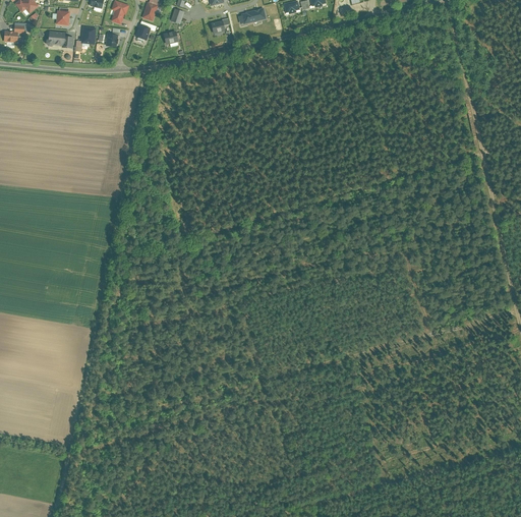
[(16,0),(14,1),(22,11),(25,8),(29,12),(39,4),(35,0),(16,0)]
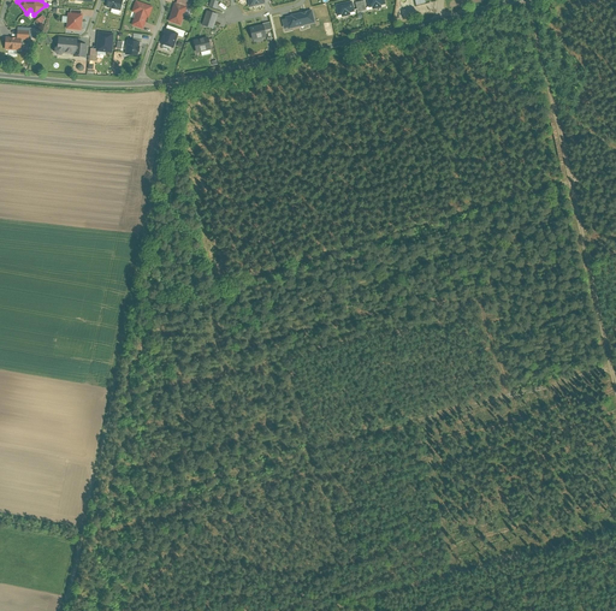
[(153,4),(143,0),(135,0),(132,10),(136,11),(132,23),(143,27),(147,15),(149,16),(153,4)]
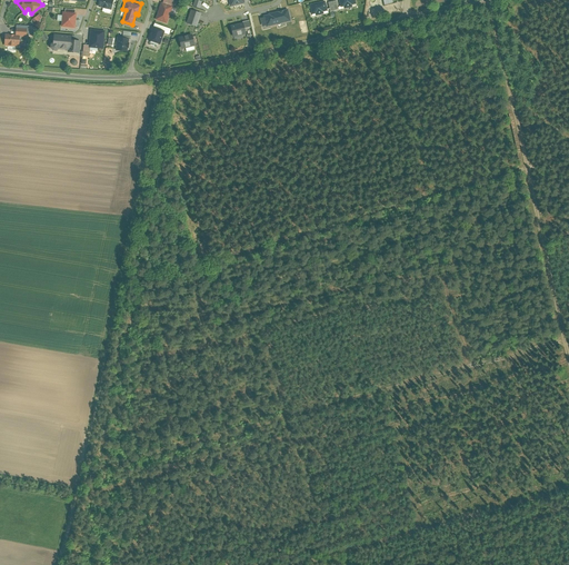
[(172,3),(161,0),(156,18),(167,21),(172,3)]
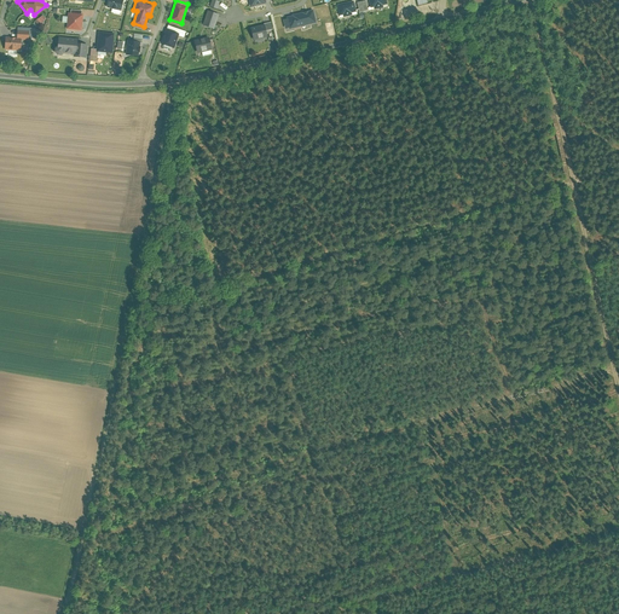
[(341,0),(335,1),(337,13),(342,13),(342,15),(351,13),(351,11),(356,10),(353,0),(341,0)]
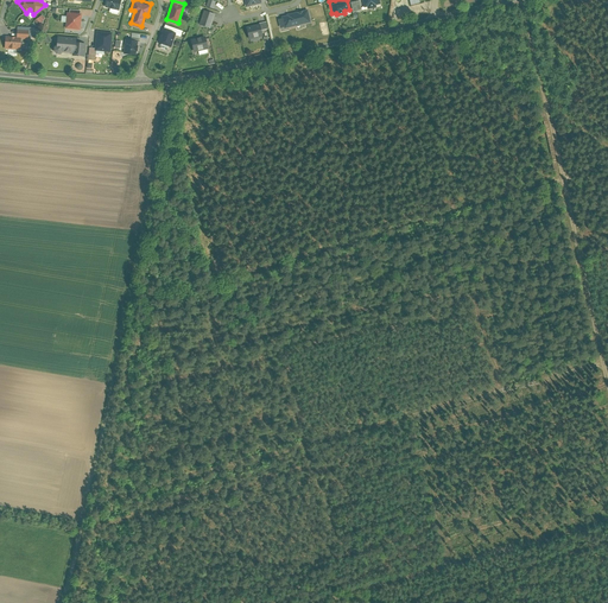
[(309,17),(305,4),(280,10),(284,23),(309,17)]
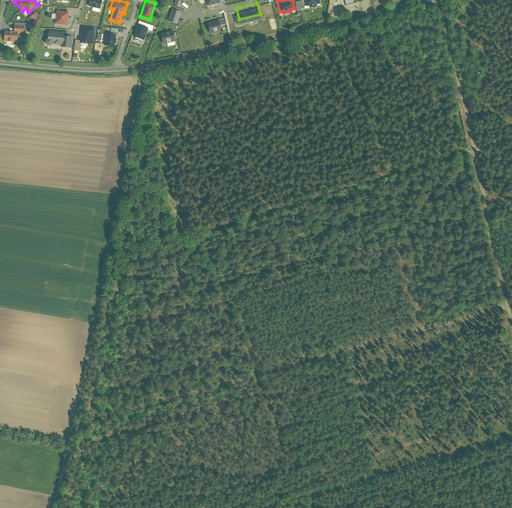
[(181,11),(171,7),(167,20),(177,23),(181,11)]
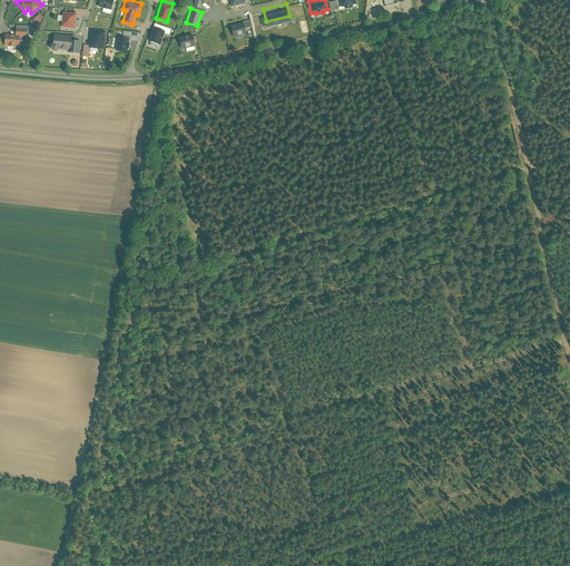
[(38,9),(32,16),(37,19),(41,12),(38,9)]
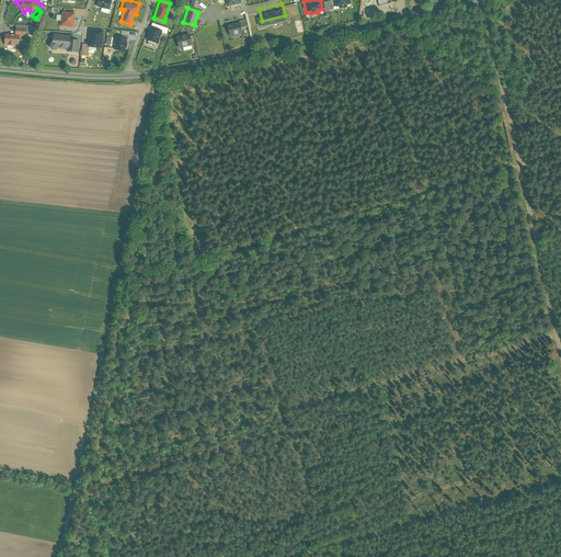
[(75,10),(61,9),(60,24),(73,25),(75,10)]
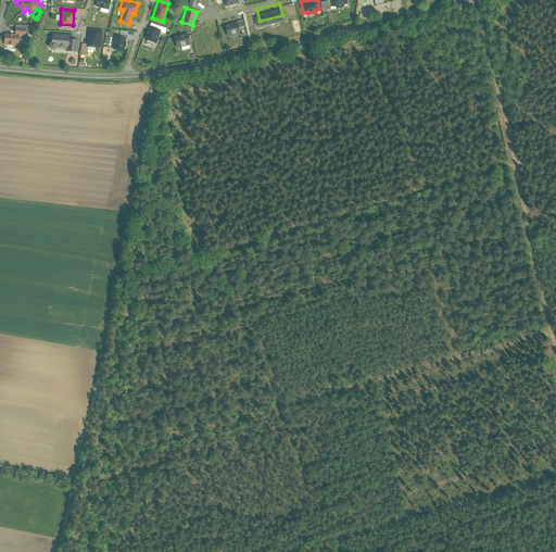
[(238,20),(225,23),(227,35),(241,33),(238,20)]
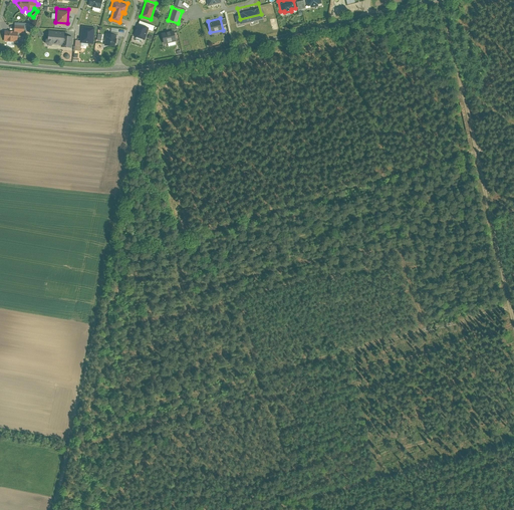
[(25,22),(14,22),(14,28),(4,28),(4,39),(9,40),(9,41),(13,41),(14,40),(18,40),(18,31),(25,31),(25,22)]
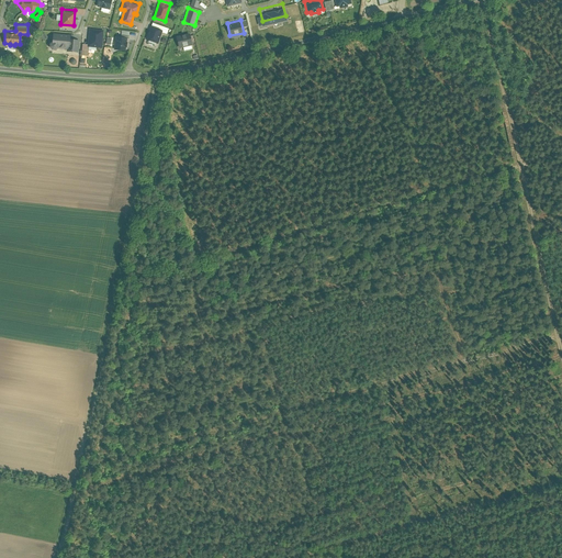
[(163,29),(150,24),(145,38),(158,43),(163,29)]
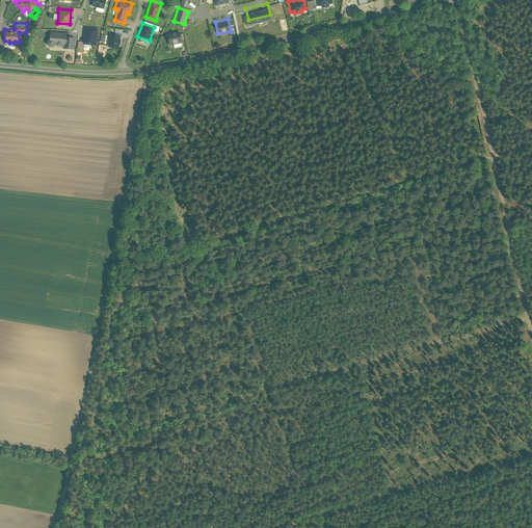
[(99,26),(84,25),(82,43),(97,44),(99,26)]
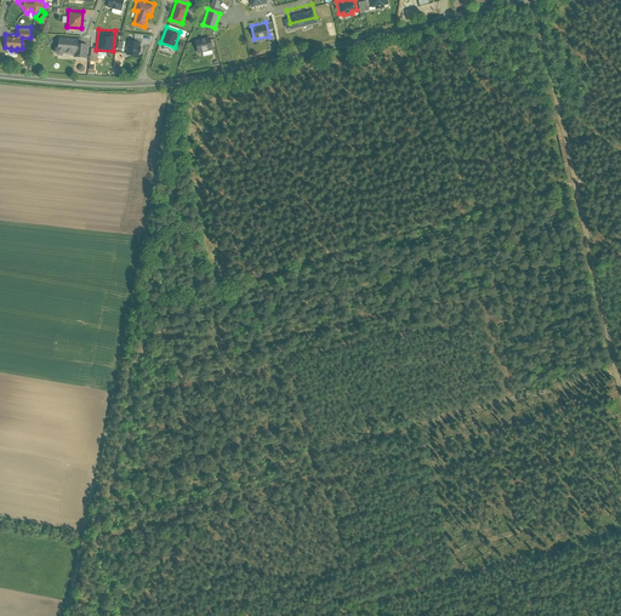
[(210,34),(194,38),(197,52),(212,49),(210,34)]
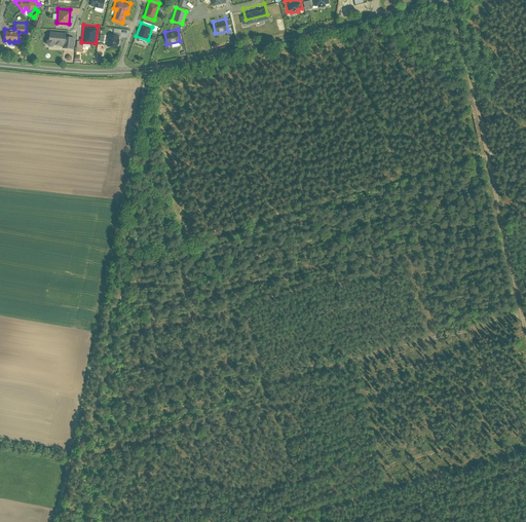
[(66,31),(50,30),(49,40),(46,40),(46,43),(49,45),(52,46),(54,44),(55,43),(55,44),(62,44),(65,44),(65,47),(74,47),(74,35),(66,35),(66,31)]
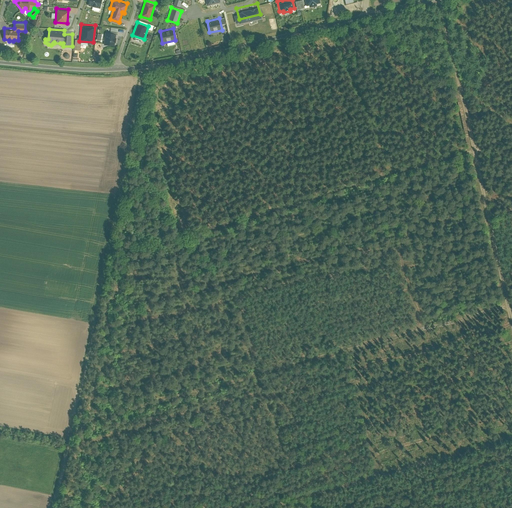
[(116,32),(105,32),(104,45),(115,46),(115,42),(116,42),(116,36),(116,32)]
